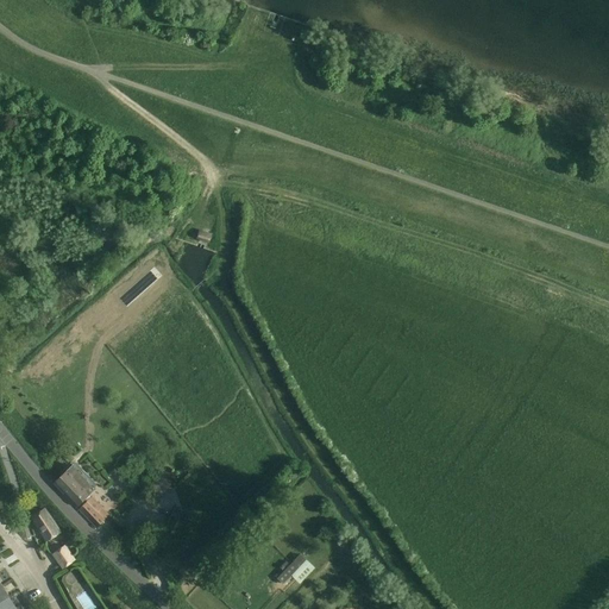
[(208,242),(211,236),(199,231),(198,238),(208,242)]
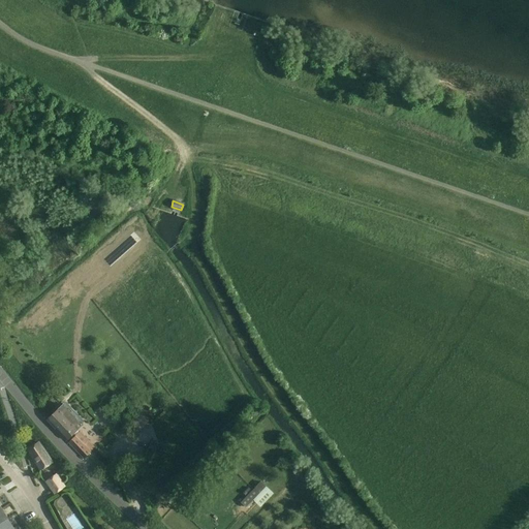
[(73,434),(74,435),(78,431),(76,430),(83,425),(72,415),(75,412),(71,408),(68,410),(63,405),(47,419),(66,440),(73,434)]
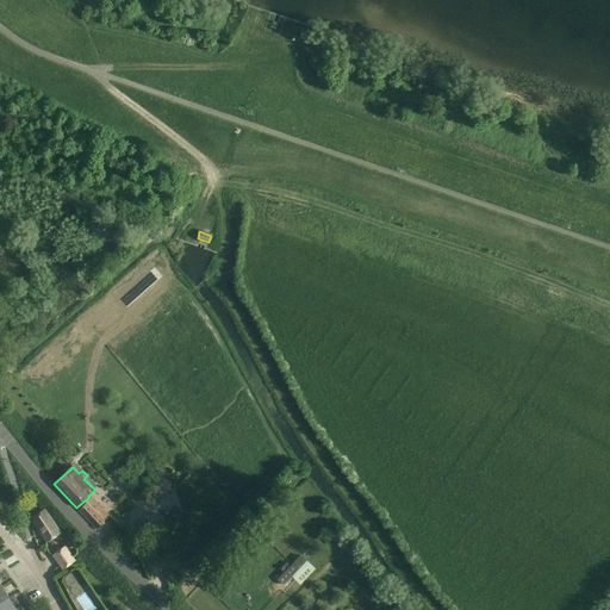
[(166,480),(160,474),(144,491),(150,496),(166,480)]
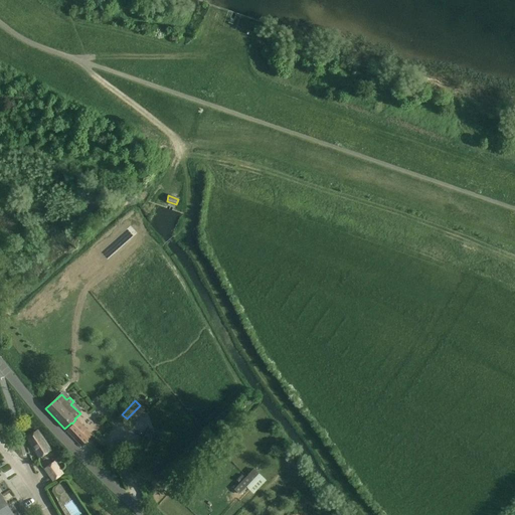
[(77,421),(75,419),(72,423),(73,424),(66,431),(81,446),(93,436),(77,420),(77,421)]
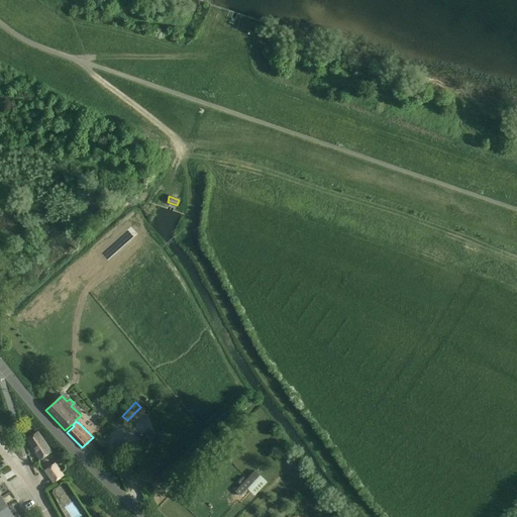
[(40,459),(52,452),(37,432),(27,439),(40,459)]
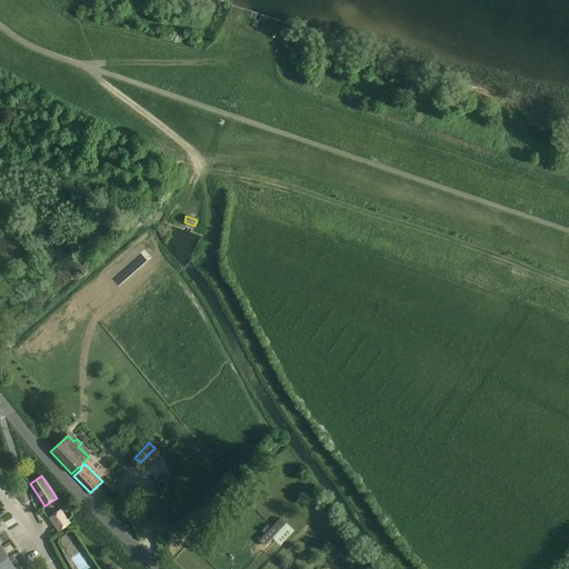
[(49,518),(58,531),(69,523),(60,510),(49,518)]
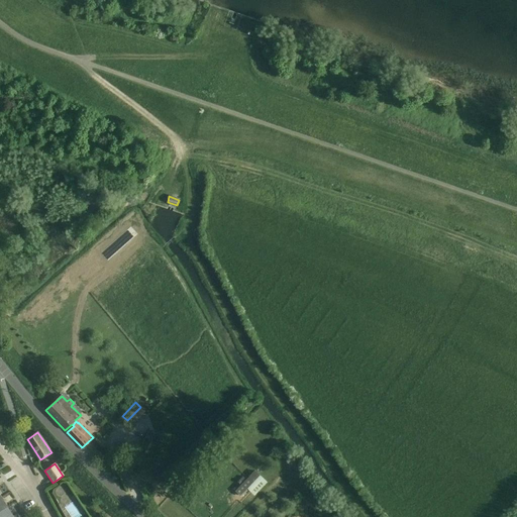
[(241,498),(248,491),(254,496),(268,483),(254,471),(235,492),(241,498)]
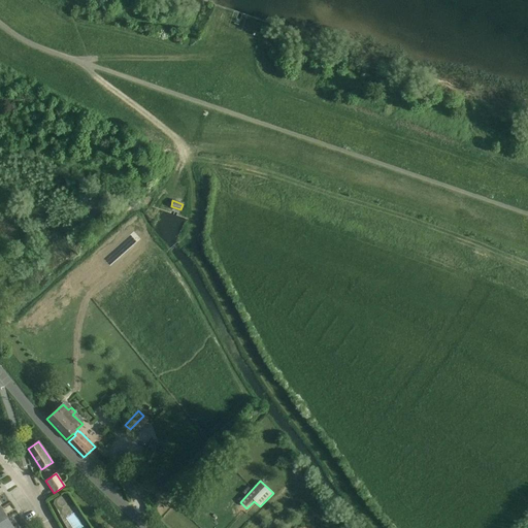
[(7,518),(0,522),(0,527),(10,527),(13,527),(7,518)]
